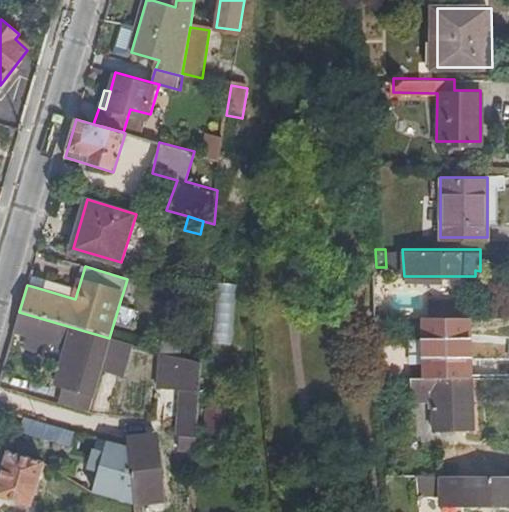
[(45,290),(48,281),(33,277),(31,286),(45,290)]
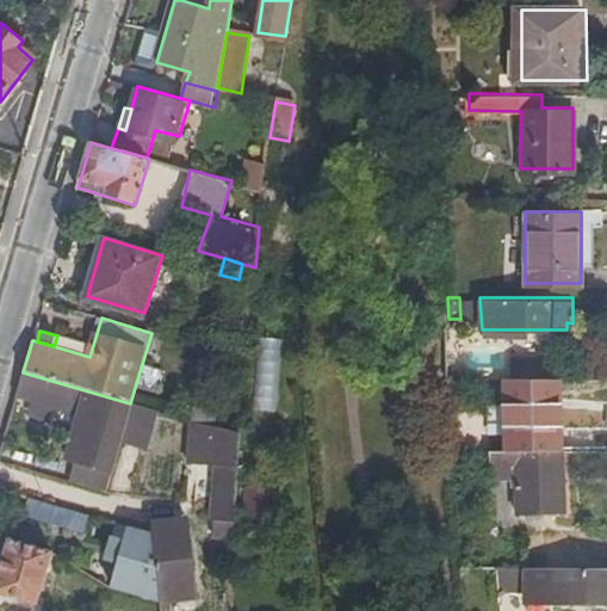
[(553,377),(553,363),(491,363),(493,378),(553,377)]
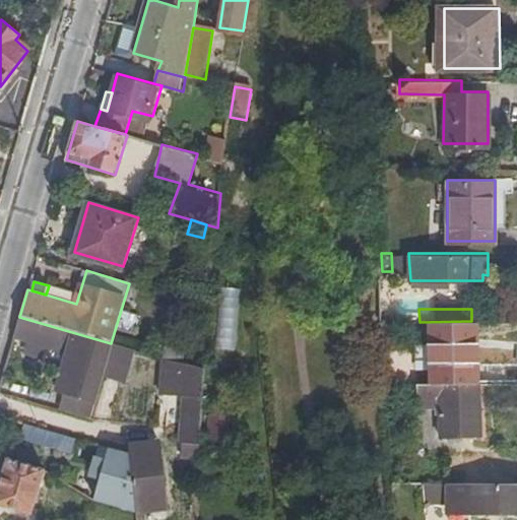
[(111,343),(19,317),(14,334),(13,337),(26,341),(23,352),(42,358),(45,349),(66,355),(56,392),(63,394),(59,408),(75,412),(88,416),(102,374),(111,343)]
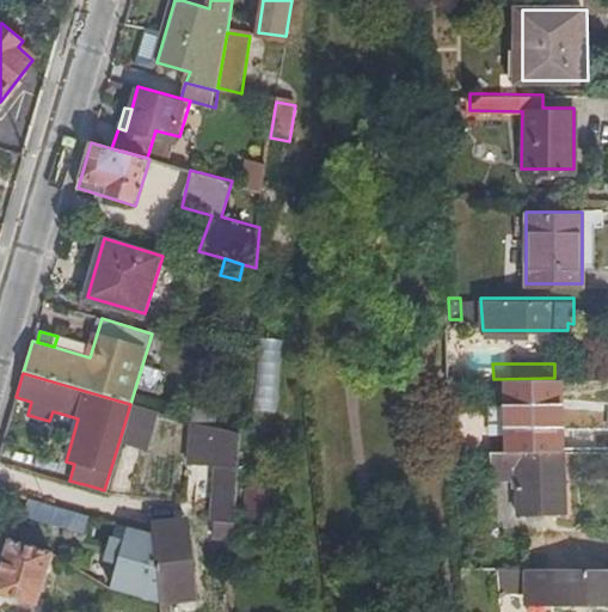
[(605,436),(603,378),(557,378),(558,436),(605,436)]
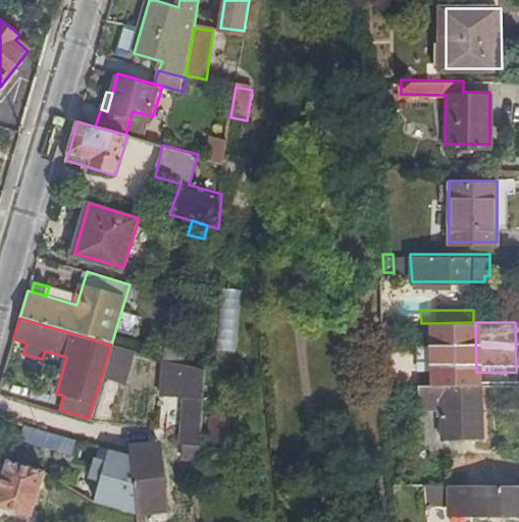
[(135,352),(111,345),(102,375),(124,381),(135,352)]
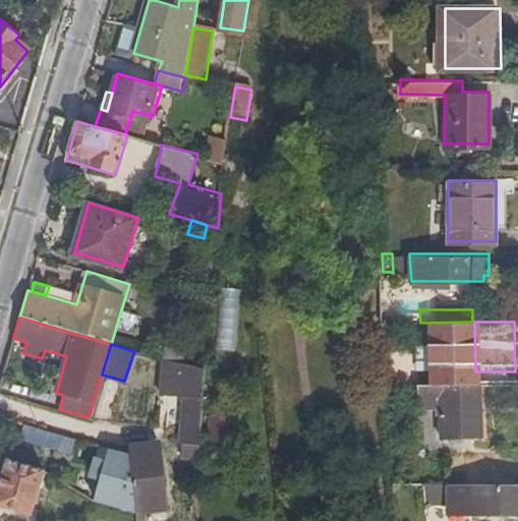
[(163,359),(186,365),(189,354),(165,348),(162,359),(163,359)]
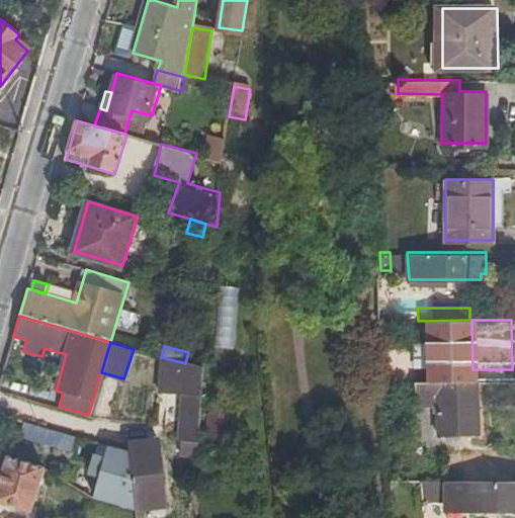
[(413,349),(414,382),(439,381),(438,365),(428,365),(427,349),(413,349)]
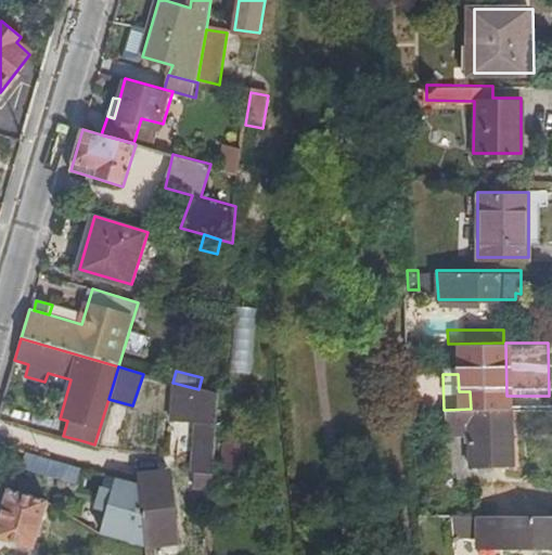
[(195,485),(213,485),(219,395),(199,389),(174,383),(172,420),(196,421),(195,485)]
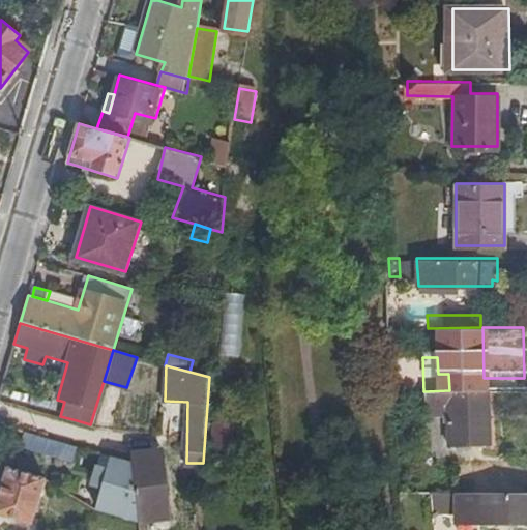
[(489,439),(489,390),(449,390),(423,391),(425,415),(446,415),(448,439),(489,439)]
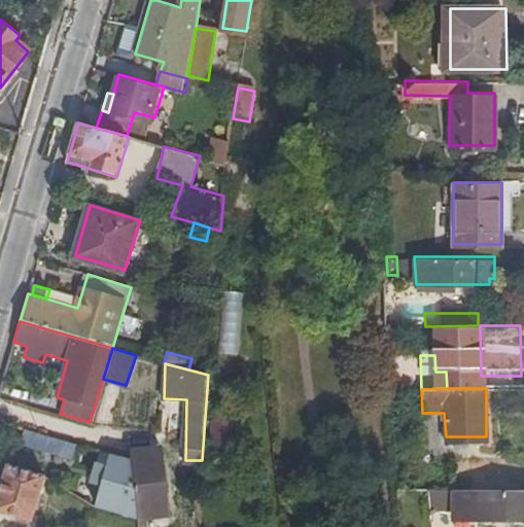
[(210,443),(231,444),(233,416),(212,414),(210,443)]
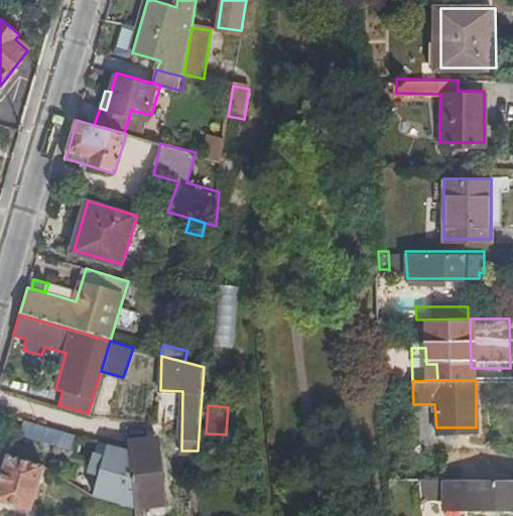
[(76,431),(25,418),(22,429),(72,443),(76,431)]
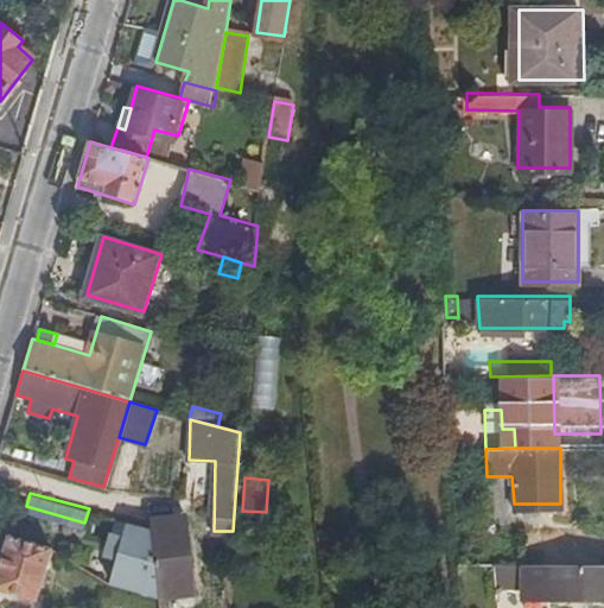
[(157,527),(157,517),(128,511),(126,519),(157,527)]
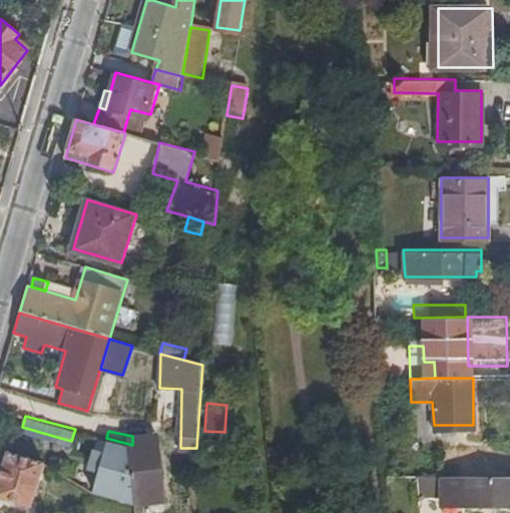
[(132,445),(134,501),(163,500),(160,436),(132,436),(132,445)]
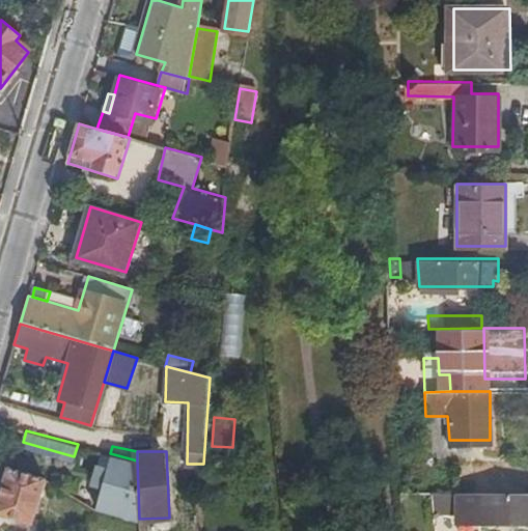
[(95,506),(139,519),(137,460),(110,453),(107,467),(95,464),(91,480),(102,484),(95,506)]
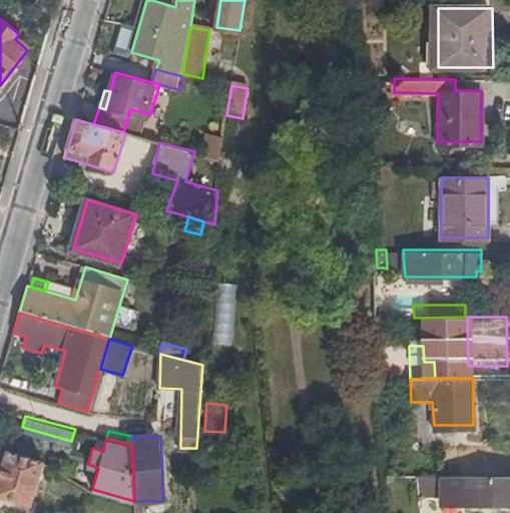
[(42,461),(6,450),(0,470),(0,495),(30,505),(42,461)]
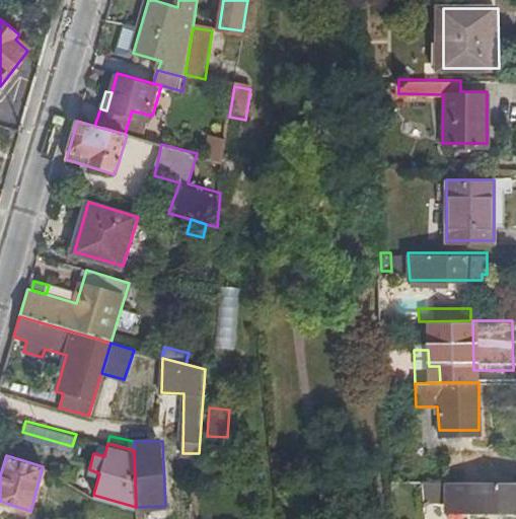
[(515,480),(449,482),(447,482),(448,512),(471,512),(471,516),(515,516),(515,480)]
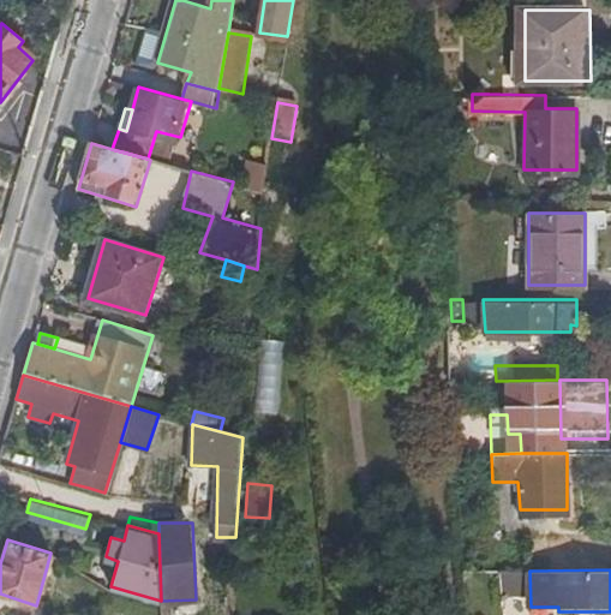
[(498,571),(501,598),(520,598),(519,571),(498,571)]
